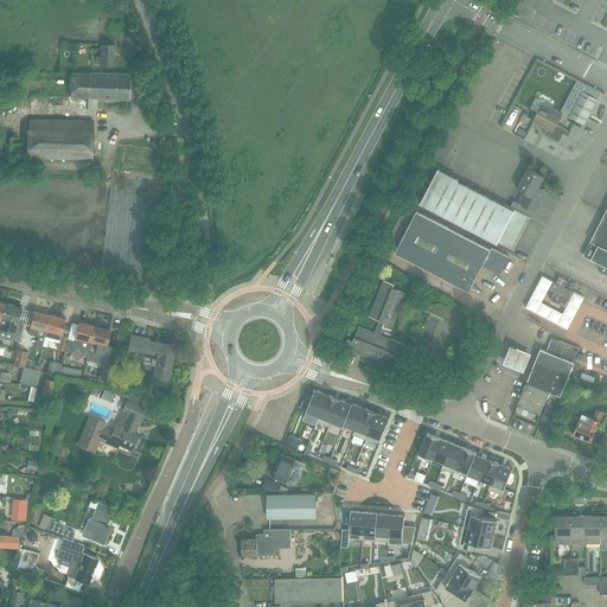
[(100,66),(103,66),(115,68),(115,45),(100,45),(100,66)]
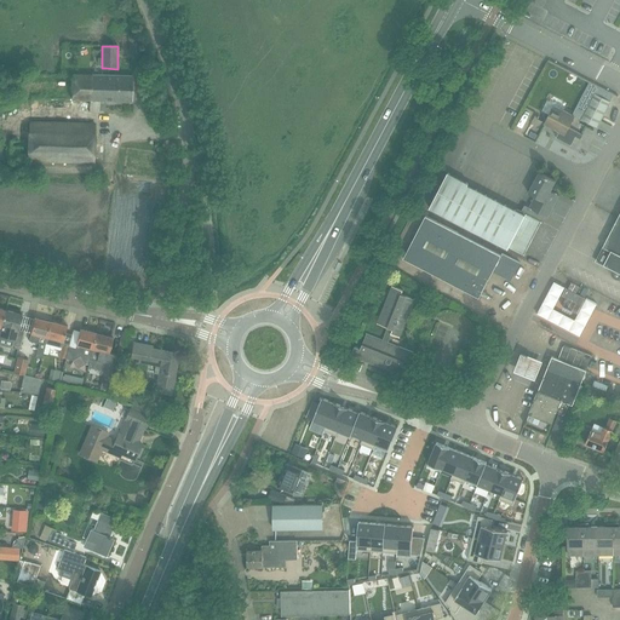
[(73,101),(120,102),(132,102),(133,76),(73,75),(73,101)]
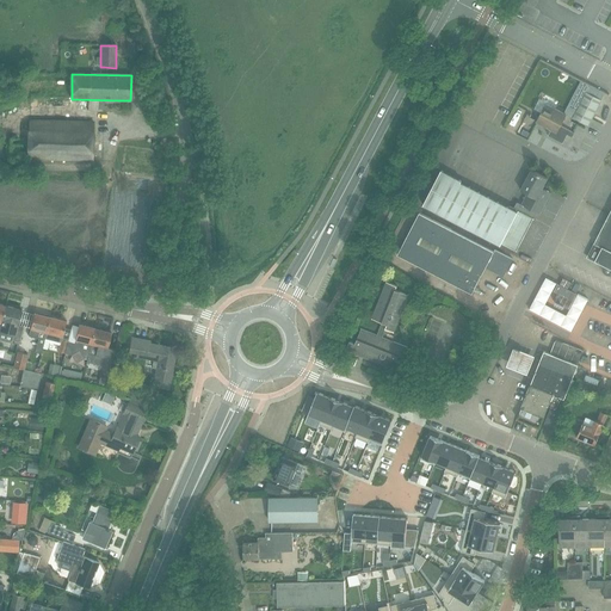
[(602,100),(586,92),(573,118),(588,125),(602,100)]
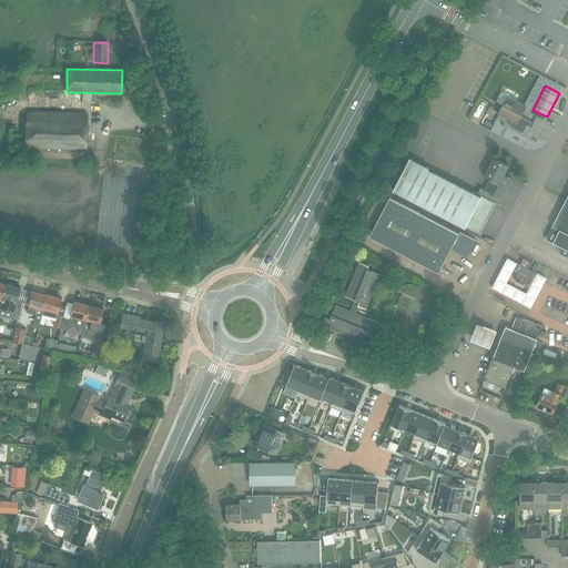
[(499,113),(511,121),(515,114),(520,117),(526,107),(508,97),(499,113)]
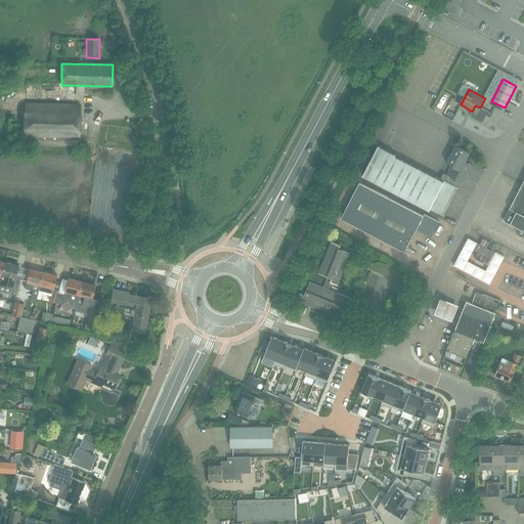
[(25,139),(70,140),(80,140),(80,105),(25,104),(25,120),(9,120),(8,135),(25,136),(25,139)]
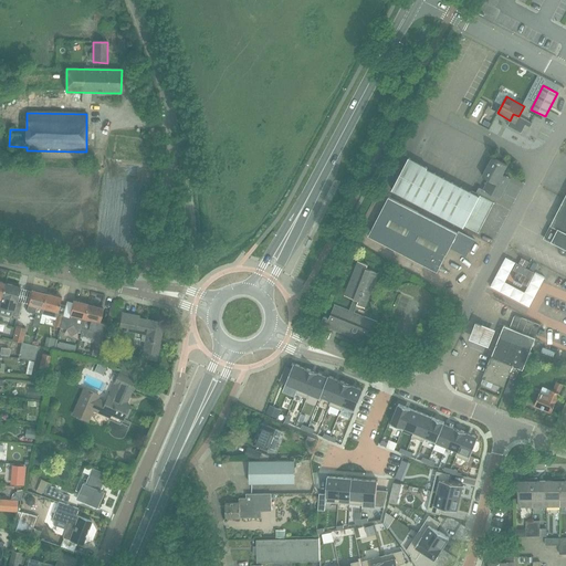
[(527,121),(519,116),(513,114),(510,121),(507,126),(521,133),(527,121)]
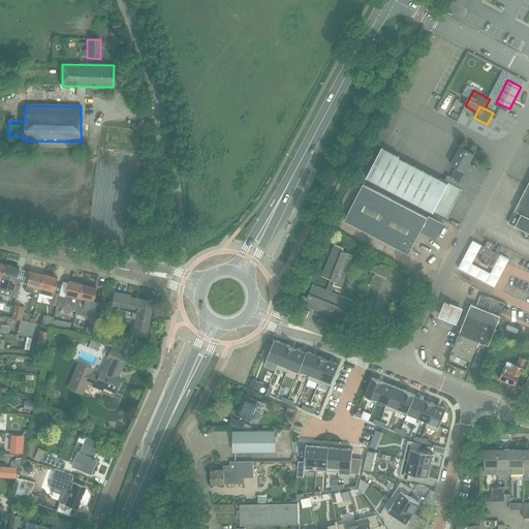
[(434,211),(447,217),(465,184),(467,186),(476,167),(469,163),(474,155),(460,147),(450,165),(457,167),(452,178),(447,176),(444,182),(439,179),(399,158),(400,157),(382,148),(367,178),(433,213),(434,211)]
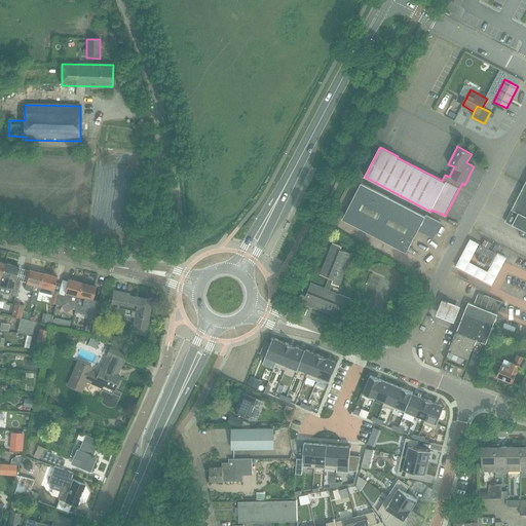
[(525,182),(505,222),(515,226),(515,225),(520,228),(519,229),(519,230),(519,231),(519,232),(520,234),(522,235),(522,236),(524,236),(525,236),(525,182)]
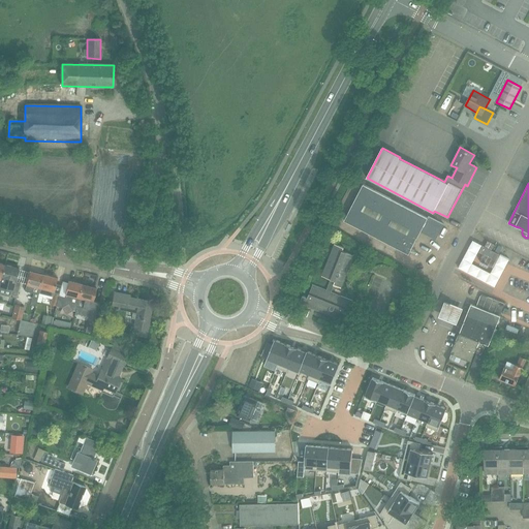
[(344,221),(409,254),(421,231),(436,240),(444,224),(428,216),(428,218),(363,184),(344,221)]
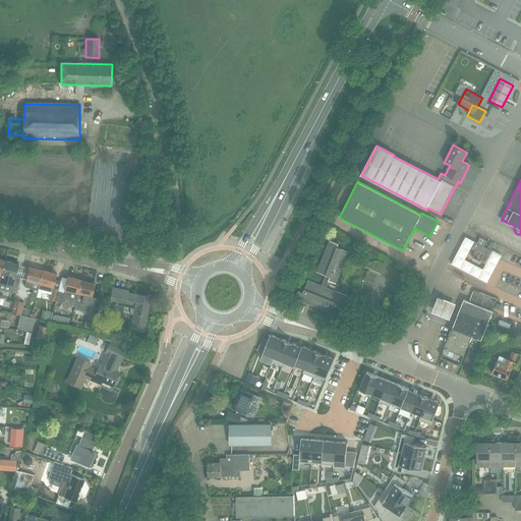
[(477,242),(484,246),(486,241),(480,238),(477,242)]
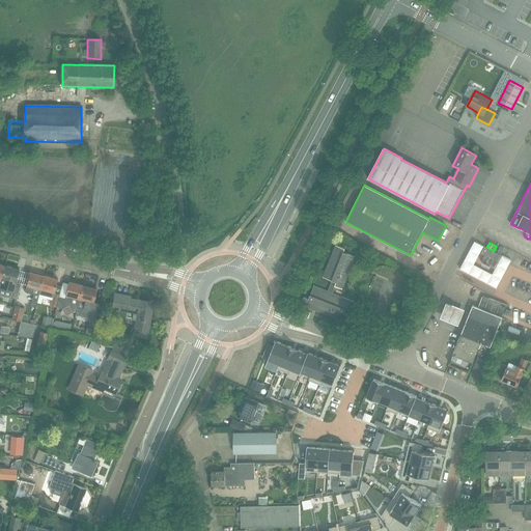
[(326,279),(332,281),(328,291),(313,286),(314,287),(313,289),(310,296),(309,300),(304,297),(301,304),(300,304),(300,305),(342,322),(342,320),(341,320),(344,313),(345,310),(350,311),(353,303),(354,303),(354,302),(332,294),(335,286),(342,289),(341,290),(342,290),(356,256),(355,256),(355,257),(353,256),(347,254),(344,253),(345,249),(339,247),(336,246),(337,245),(336,245),(323,278),(324,279),(324,277),(326,278),(326,279)]
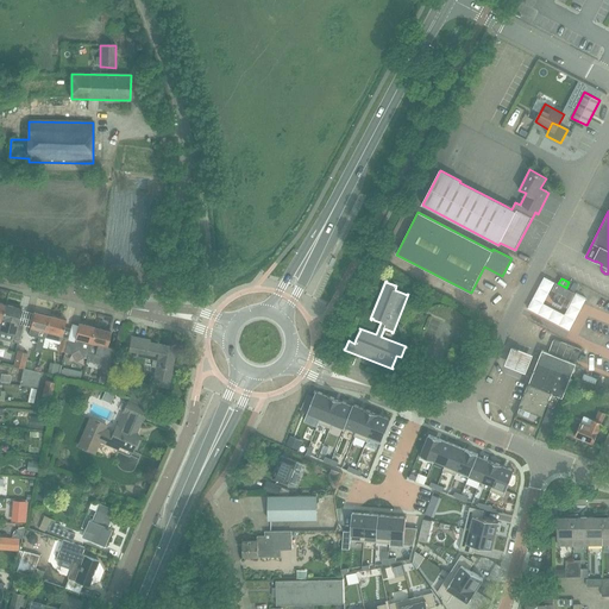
[(552,301),(566,308),(575,293),(556,283),(552,292),(556,293),(552,301)]
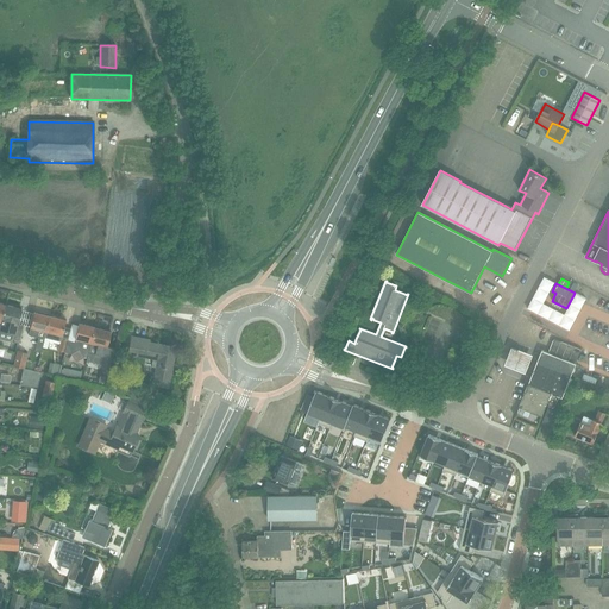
[(6,305),(0,327),(0,330),(14,333),(13,339),(19,341),(24,326),(18,324),(22,309),(6,305)]
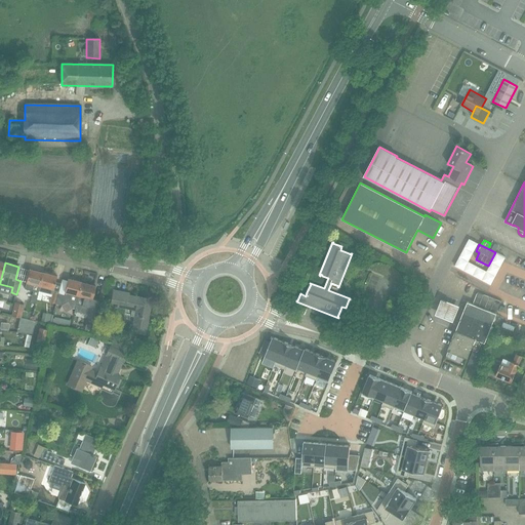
[(29,270),(27,279),(25,287),(25,289),(33,291),(31,303),(36,304),(38,293),(43,273),(29,270)]
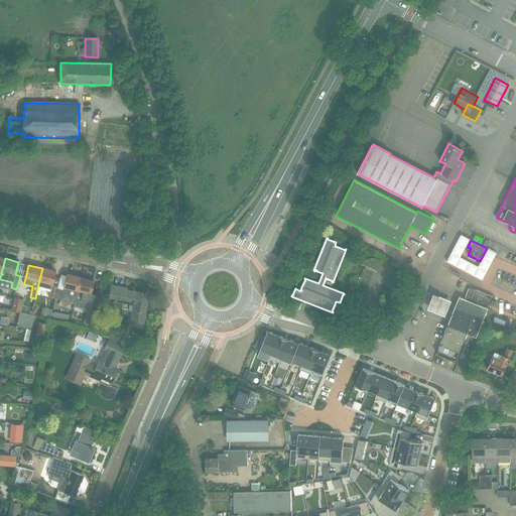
[(48,297),(54,299),(57,289),(52,288),(56,271),(42,268),(37,288),(50,291),(48,297)]
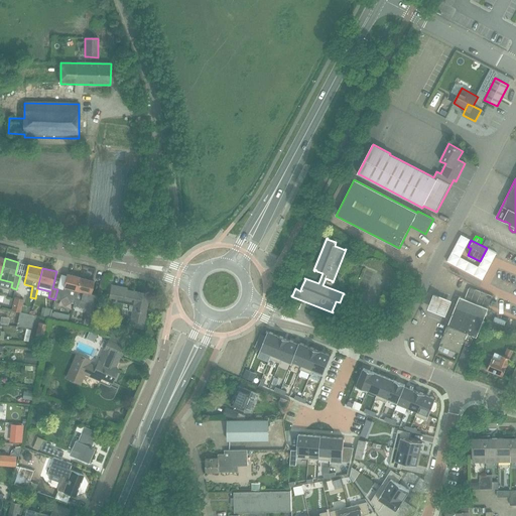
[(80,277),(67,274),(62,290),(57,289),(54,299),(60,300),(68,296),(71,303),(74,304),(80,277)]
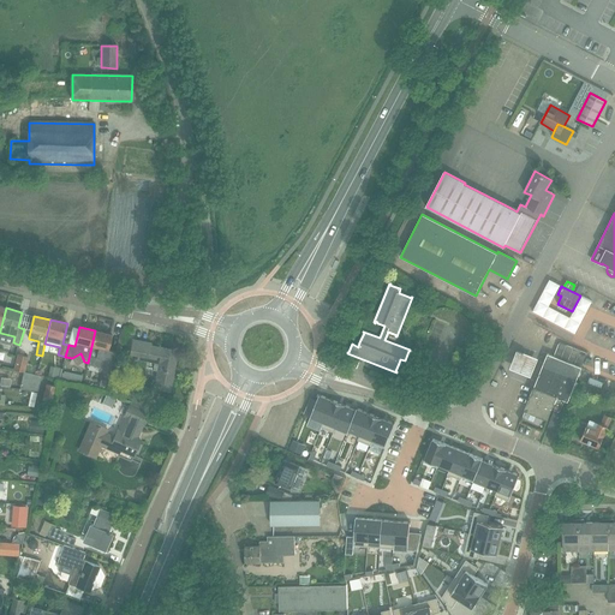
[(91,346),(89,357),(105,360),(103,368),(102,370),(112,372),(114,364),(117,352),(108,350),(112,335),(95,330),(91,346)]
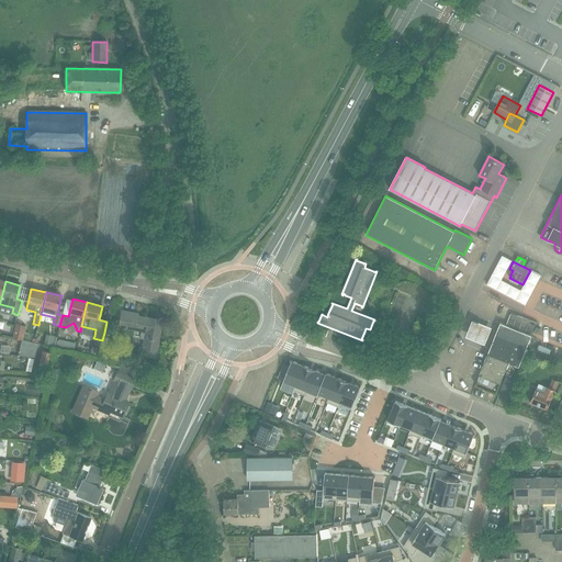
[(510,307),(527,316),(530,310),(514,302),(510,307)]
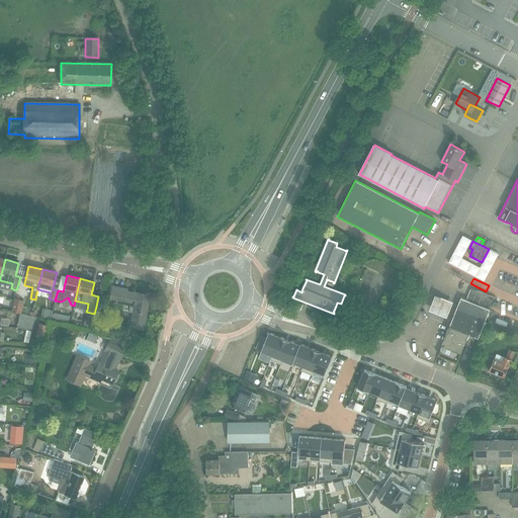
[(131,327),(133,328),(143,330),(150,295),(137,293),(126,291),(127,289),(111,286),(109,300),(131,305),(130,310),(134,311),(131,327)]
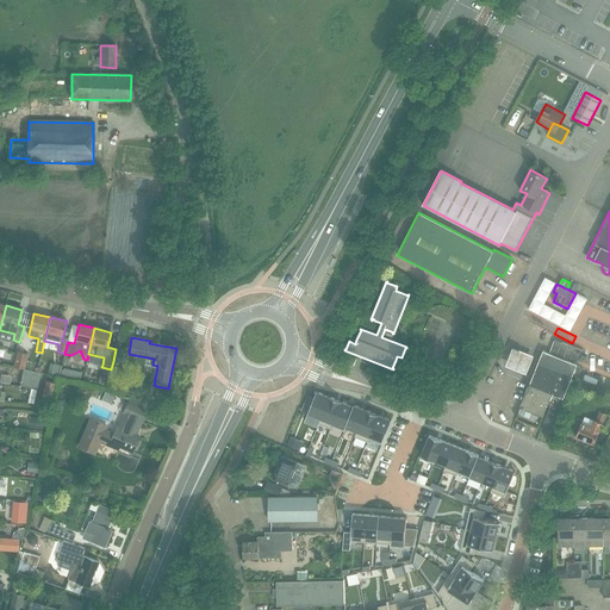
[(589,350),(592,344),(579,338),(576,344),(589,350)]
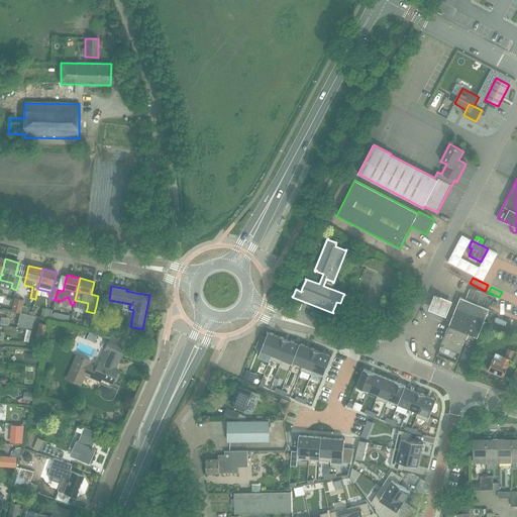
[(456,307),(441,345),(460,353),(464,343),(471,346),(475,336),(478,338),(486,318),(489,309),(494,297),(471,288),(466,300),(460,298),(456,307)]
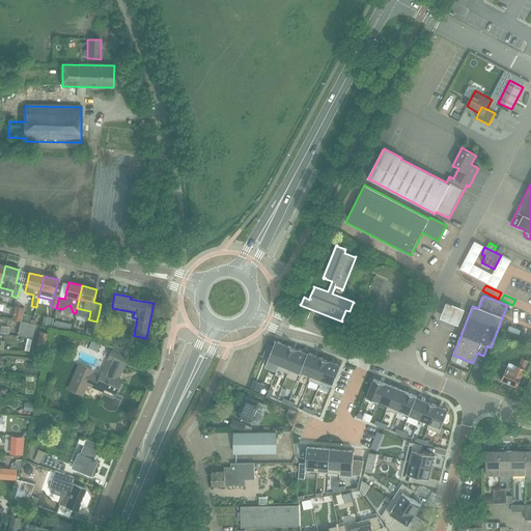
[(9,311),(10,303),(3,302),(2,310),(9,311)]
